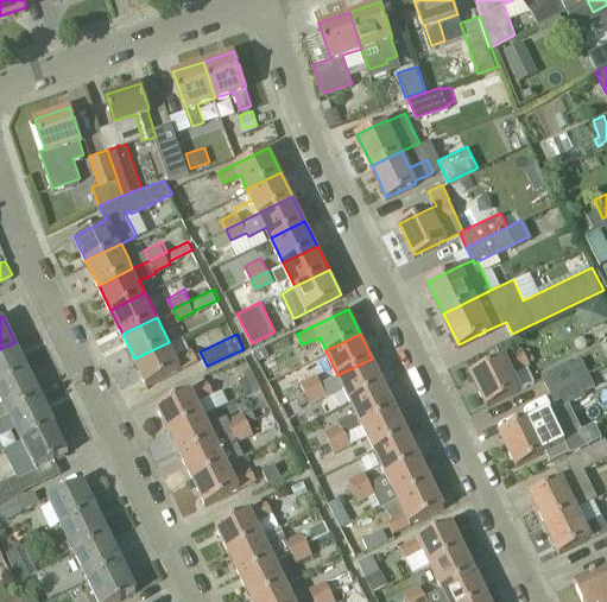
[(0,382),(29,369),(16,342),(0,349),(0,382)]
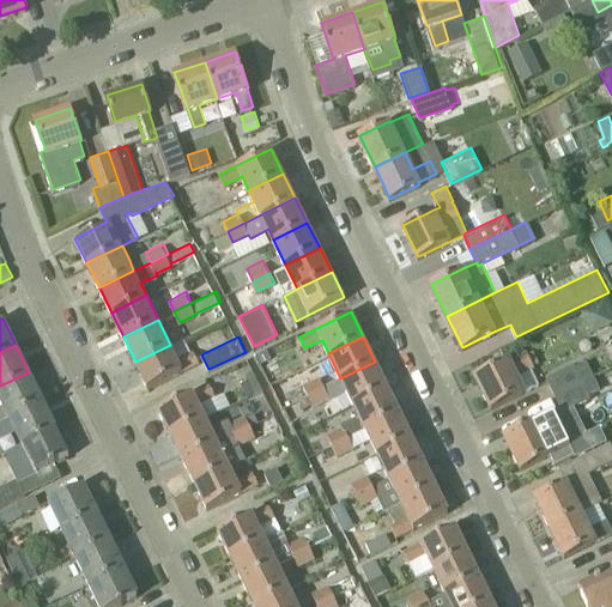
[(170,345),(135,362),(147,387),(199,360),(194,351),(177,358),(170,345)]
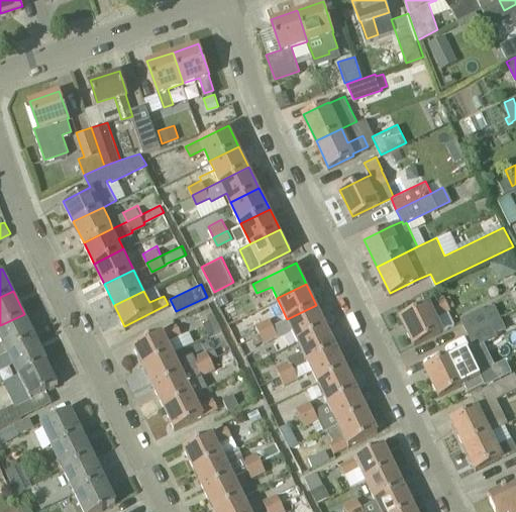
[(449,308),(449,307),(443,297),(427,303),(401,316),(414,342),(441,329),(434,315),(449,308)]
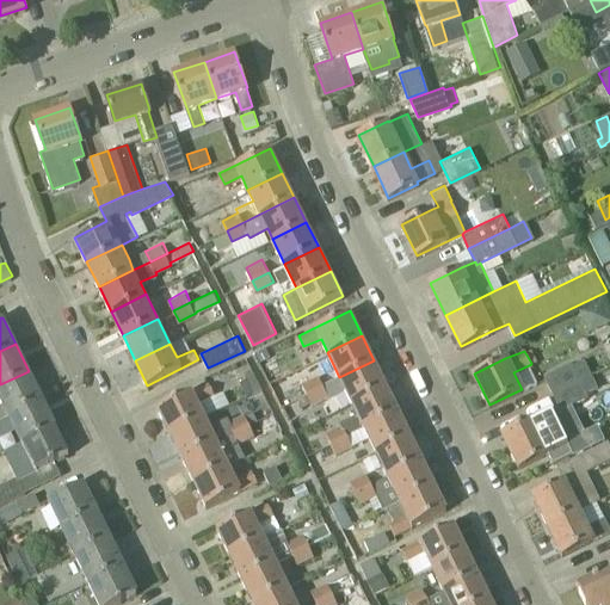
[(544,375),(553,391),(592,372),(584,357),(573,362),(544,375)]
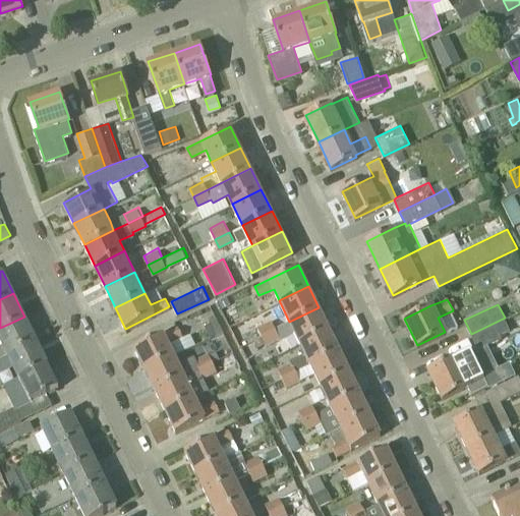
[(289,322),(300,342),(329,328),(319,307),(289,322)]
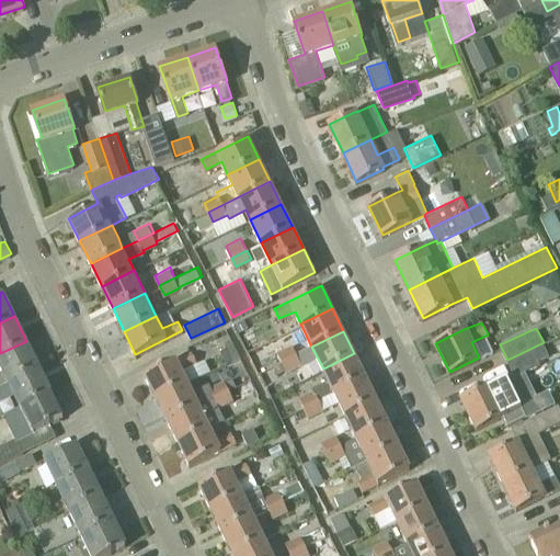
[(240,354),(233,340),(225,344),(231,359),(240,354)]
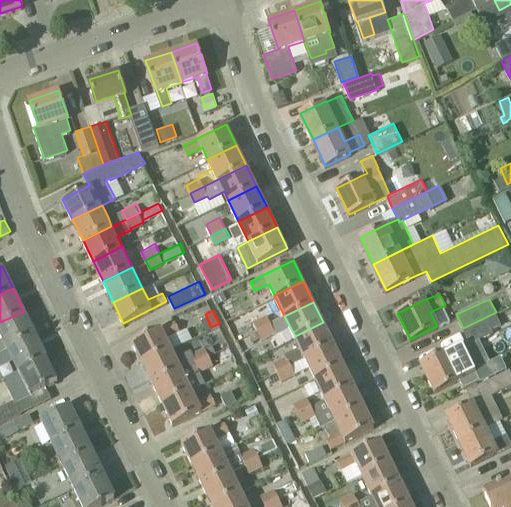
[(35,333),(24,311),(0,322),(0,331),(7,347),(35,333)]
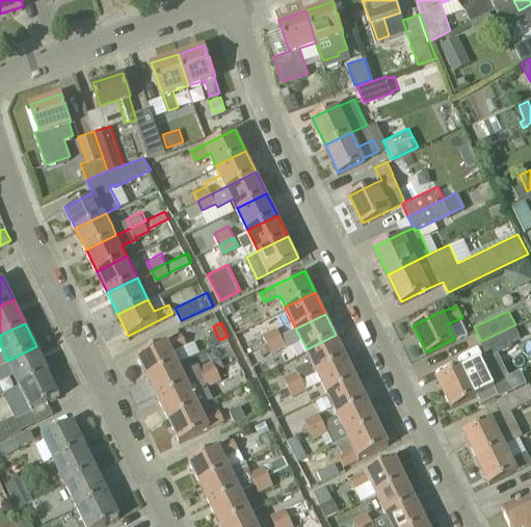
[(515,324),(481,341),(488,356),(513,343),(511,340),(521,335),(515,324)]
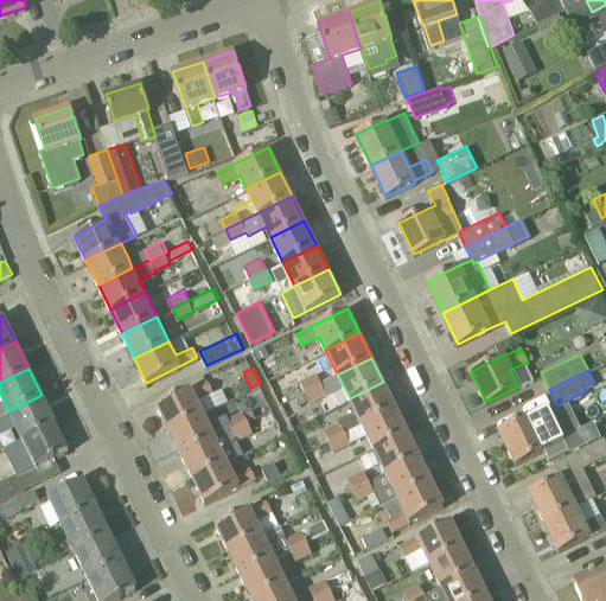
[(300,379),(305,390),(321,383),(316,371),(300,379)]
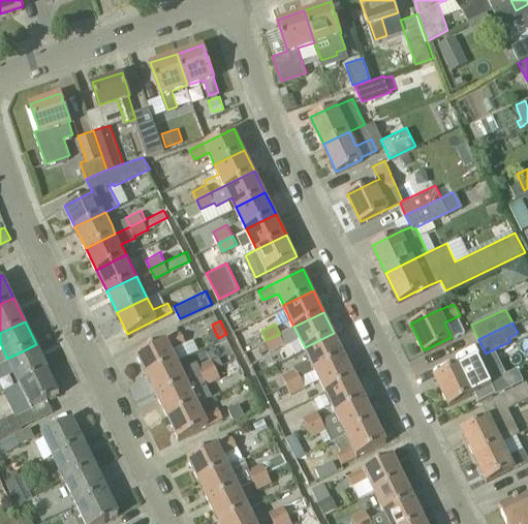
[(136,351),(147,373),(178,359),(172,345),(185,339),(181,330),(136,351)]
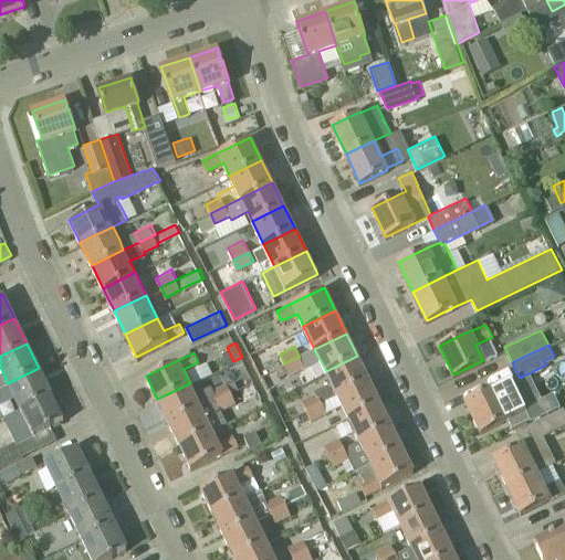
[(368,379),(357,356),(326,371),(331,382),(314,390),(315,393),(302,400),(307,410),(368,379)]
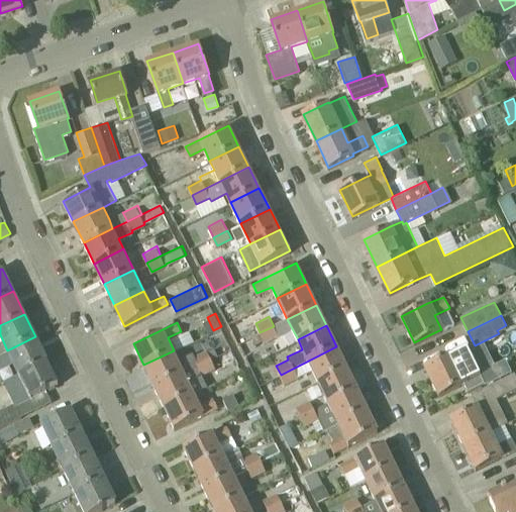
[(274,326),(260,332),(265,342),(278,335),(274,326)]
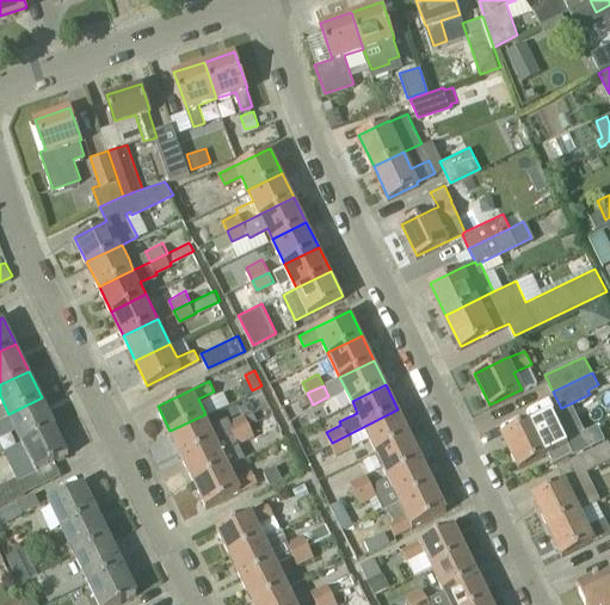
[(0,432),(14,425),(22,440),(55,425),(42,397),(8,414),(0,418),(0,432)]
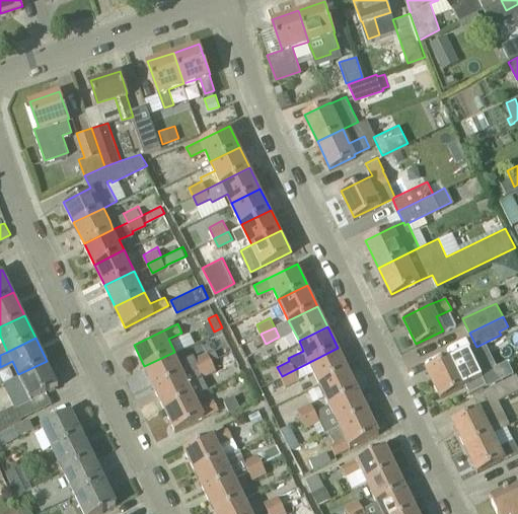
[(349,369),(338,348),(282,376),(286,385),(313,371),(319,383),(349,369)]
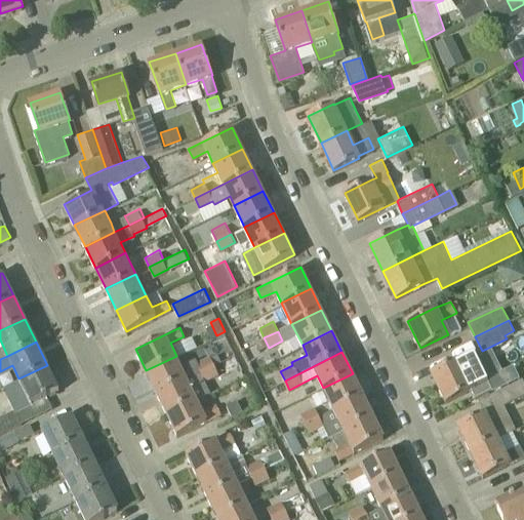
[(433,371),(433,373),(446,400),(471,388),(475,396),(492,388),(475,352),(458,360),(433,371)]
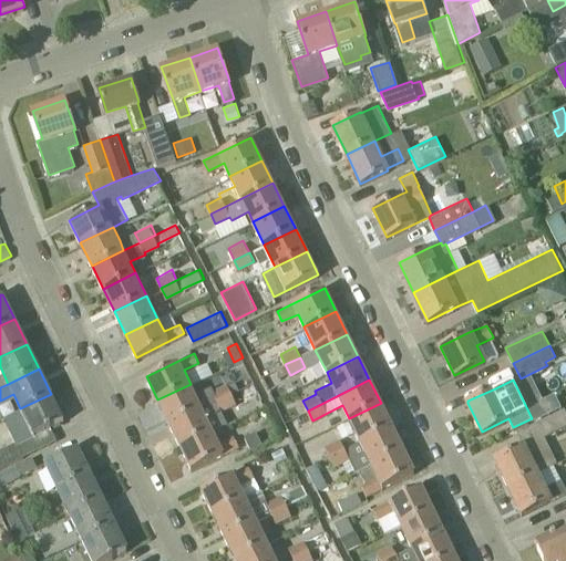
[(191,384),(157,400),(168,423),(232,391),(227,381),(214,388),(213,386),(196,394),(191,384)]
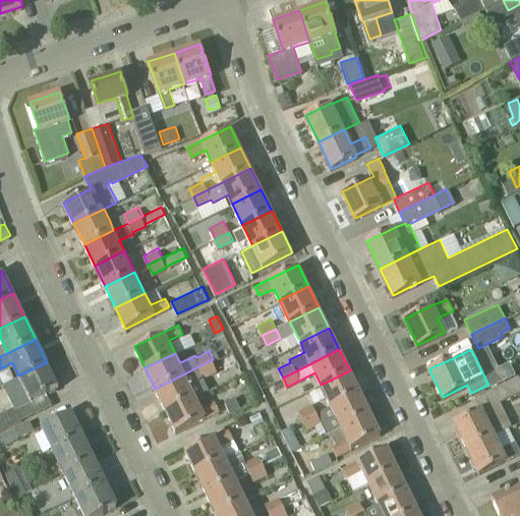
[(155,389),(166,410),(195,395),(209,388),(204,377),(225,366),(220,356),(213,359),(155,389)]
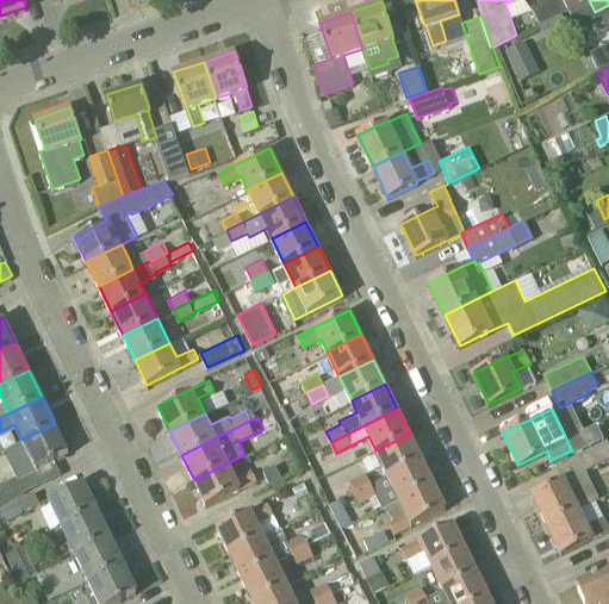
[(5,449),(18,475),(18,474),(19,477),(69,452),(55,424),(22,440),(5,449)]
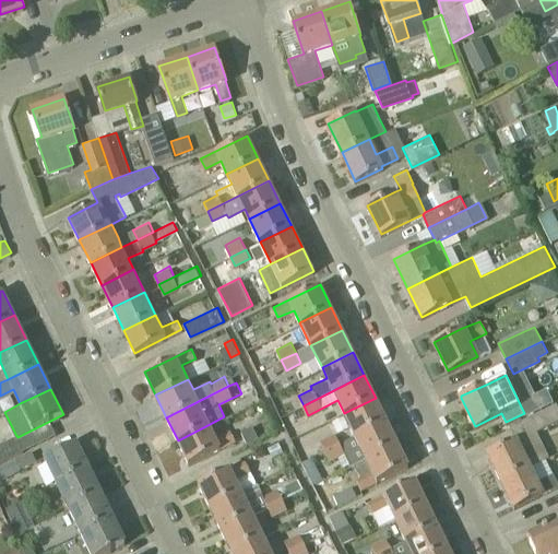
[(344,413),(355,435),(387,420),(376,398),(344,413)]
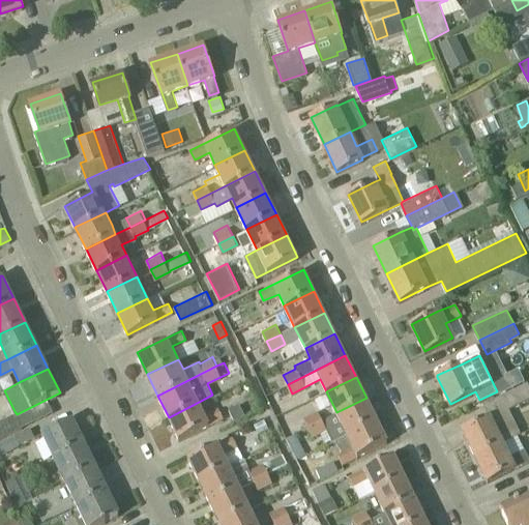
[(482,403),(489,415),(463,429),(475,455),(502,441),(521,431),(508,407),(528,397),(528,381),(482,403)]
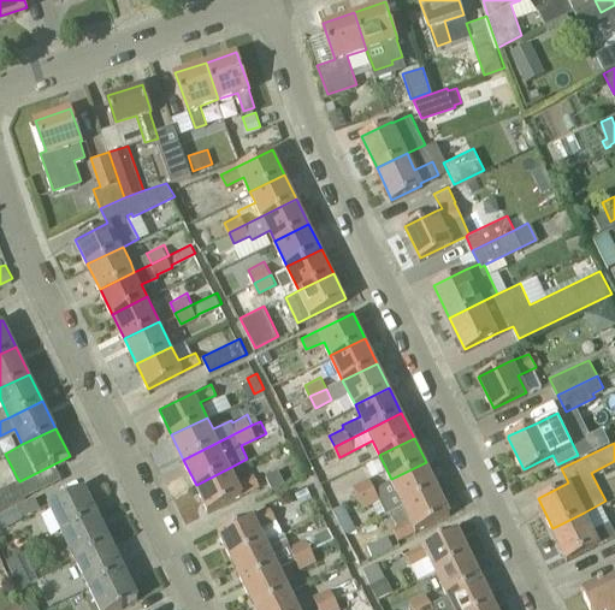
[(379,515),(403,503),(403,504),(438,487),(426,462),(391,479),(376,486),(358,495),(364,507),(372,502),(379,515)]
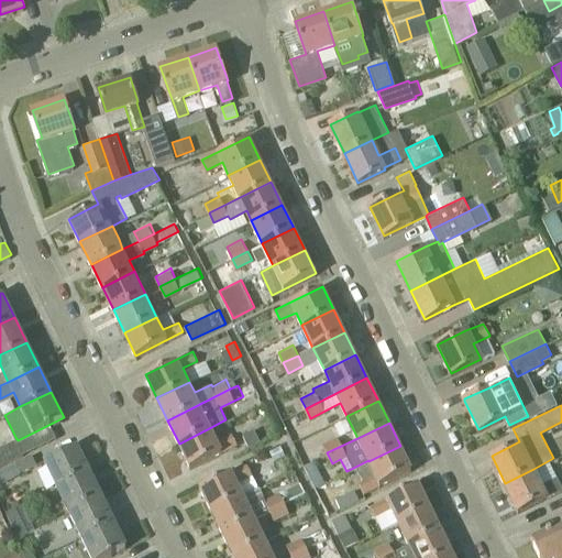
[(211,427),(179,444),(190,466),(223,451),(238,442),(232,433),(218,440),(211,427)]
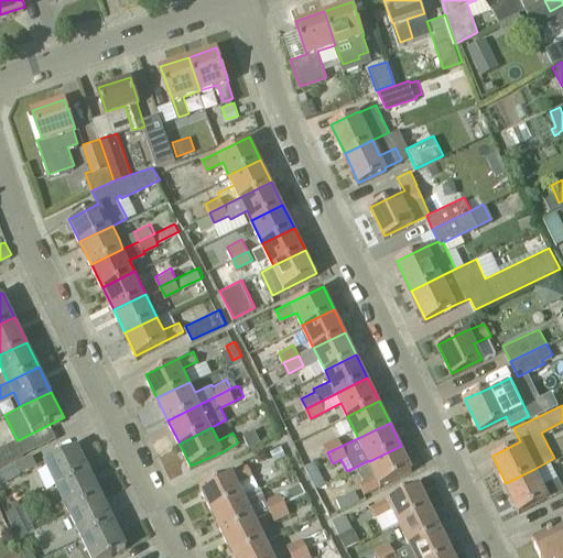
[(260,438),(255,427),(244,434),(249,445),(260,438)]
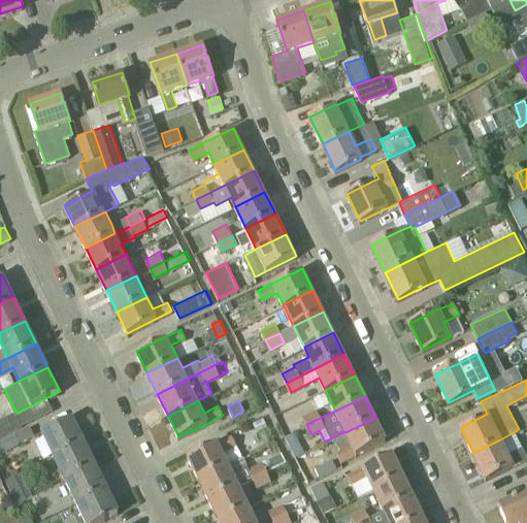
[(302,415),(306,424),(322,417),(318,407),(302,415)]
